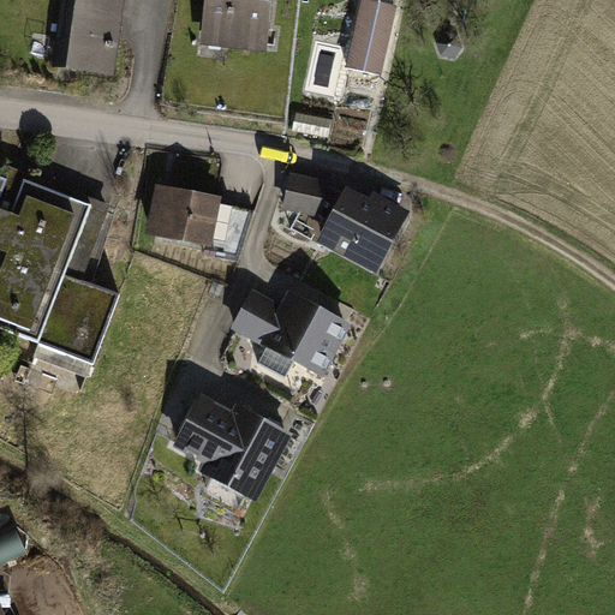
[(65,0),(57,65),(111,72),(120,0),(65,0)]
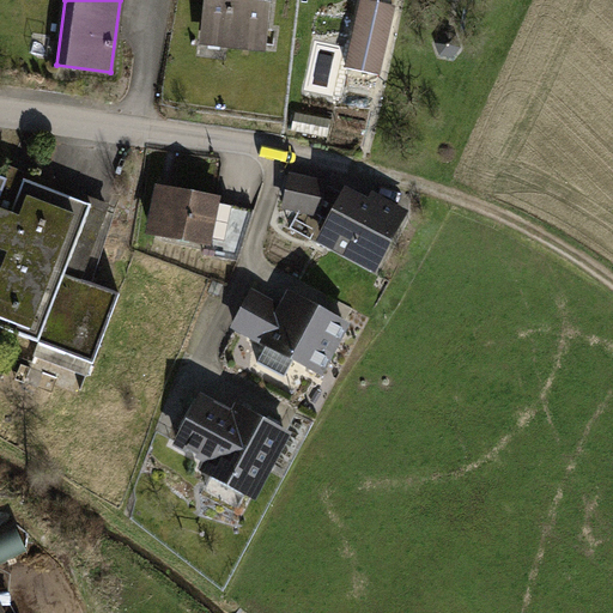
[(210,0),(206,37),(261,43),(266,0),(210,0)]
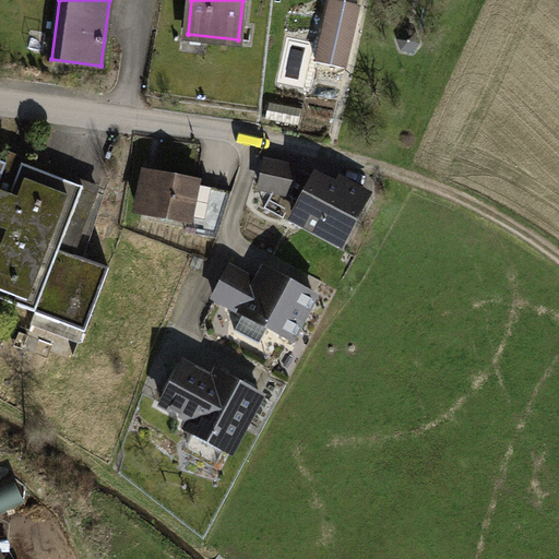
[(359,7),(331,0),(317,62),(345,68),(359,7)]
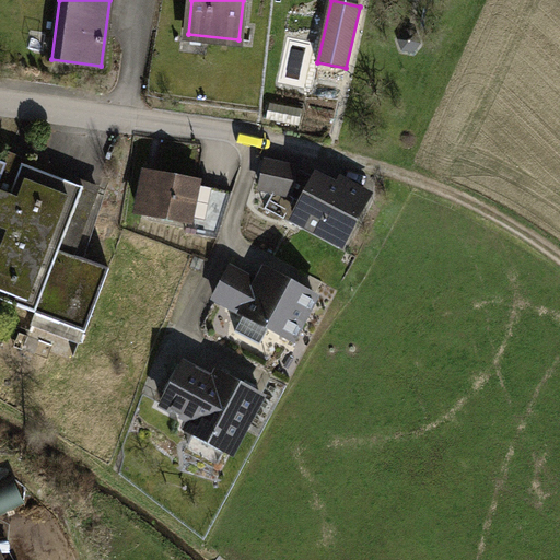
[(416,34),(405,32),(400,39),(403,49),(413,51),(419,44),(416,34)]
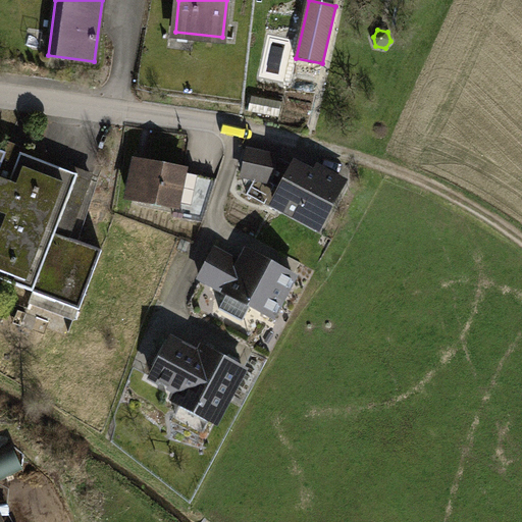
[(0,278),(79,309),(101,251),(68,239),(91,180),(6,148),(4,154),(0,152),(0,278)]
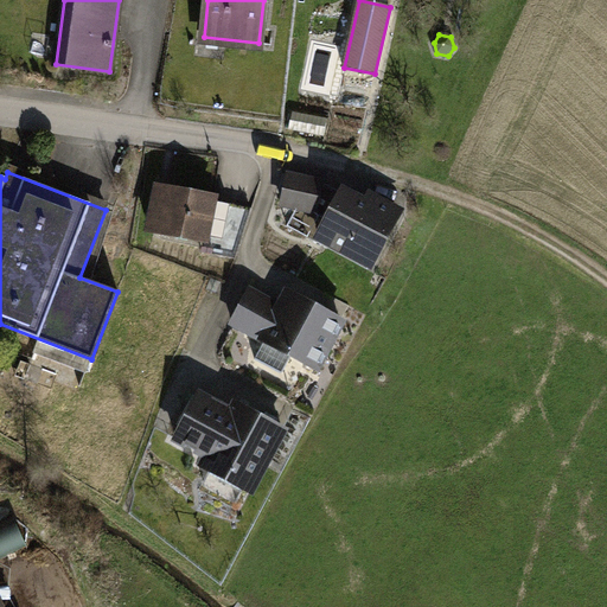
[(315,205),(321,183),(289,176),(282,204),(314,211),(315,205)]
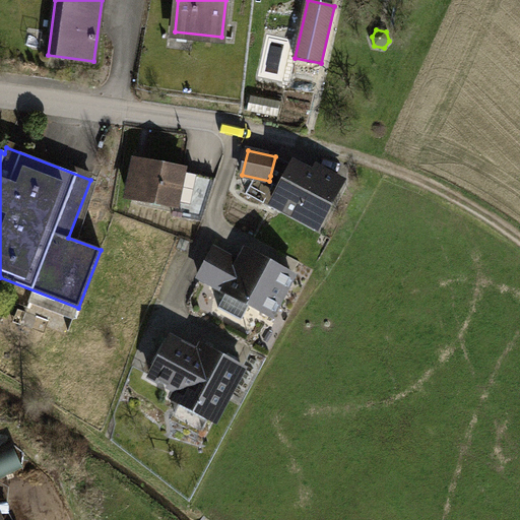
[(274,202),(319,225),(341,184),(319,171),(316,178),(293,166),(293,167),(275,156),(270,176),(283,183),(274,202)]
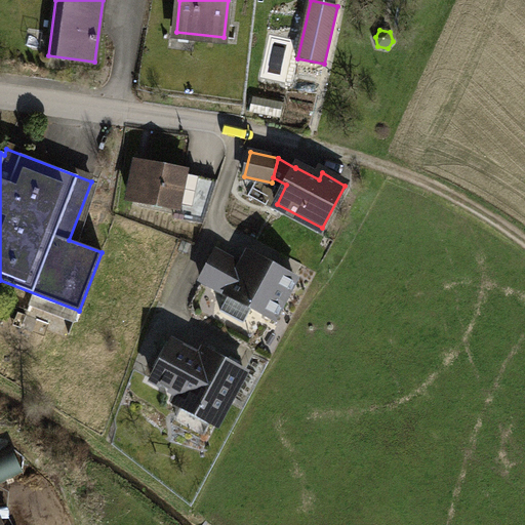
[(216,180),(135,164),(129,197),(178,207),(178,206),(192,208),(189,219),(203,223),(216,180)]
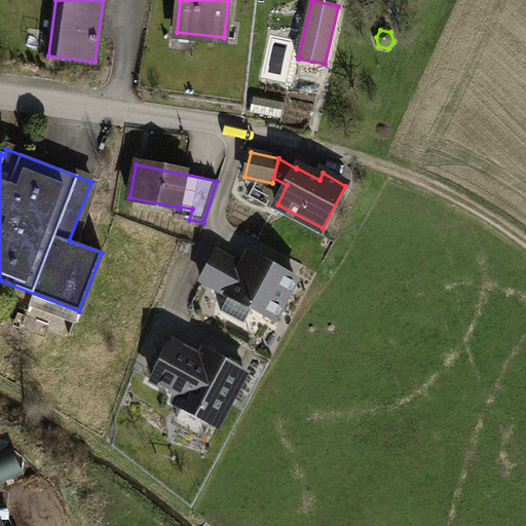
[(273,318),(295,278),(250,254),(243,267),(216,252),(201,279),(229,295),(221,311),(243,323),(252,307),(273,318)]
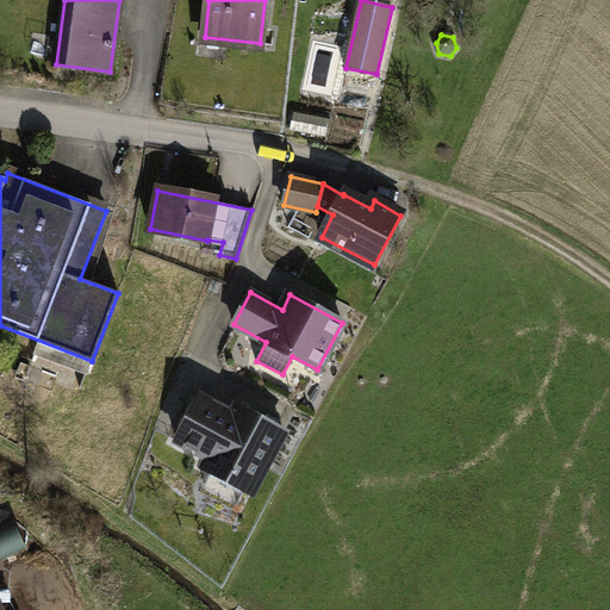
[(254,487),(284,431),(238,408),(232,416),(200,398),(178,440),(211,458),(209,462),(254,487)]
